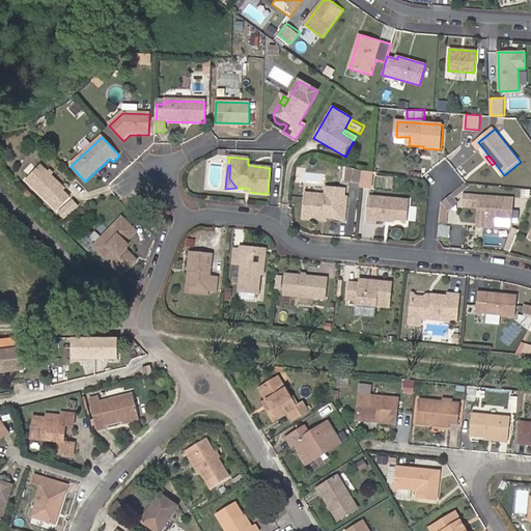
[(39,167),(25,182),(56,213),(71,197),(39,167)]
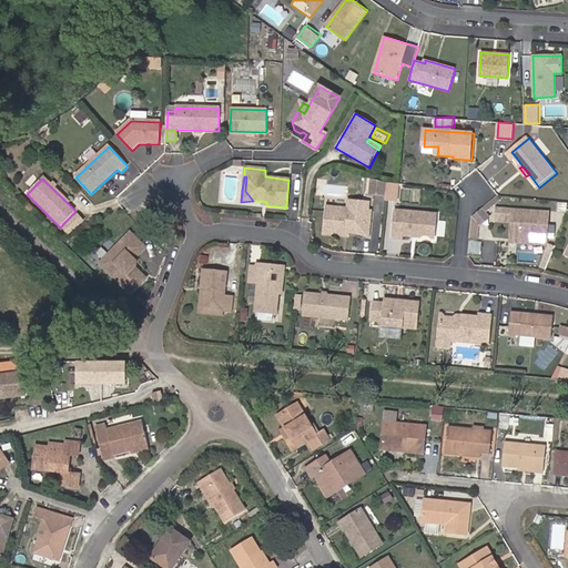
[(385,184),(369,179),(367,194),(384,196),(385,184)]
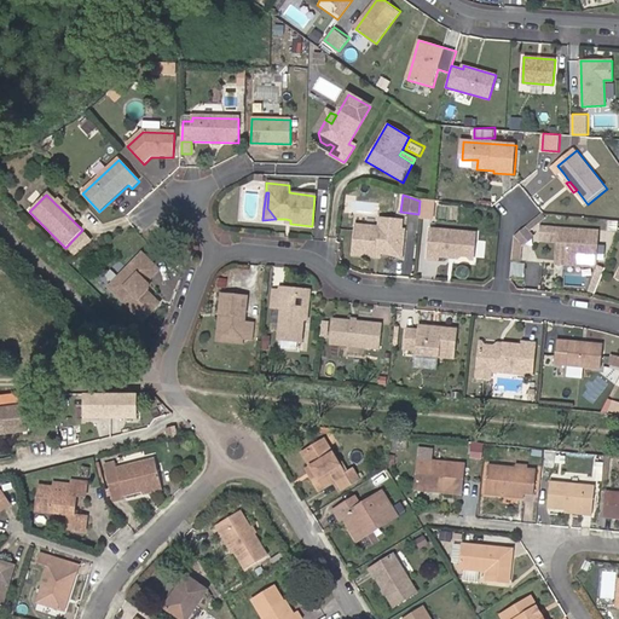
[(547,218),(543,214),(527,227),(531,231),(547,218)]
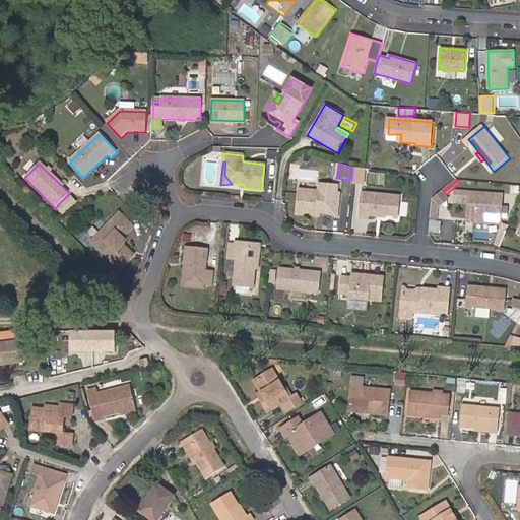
[(316,191),(300,189),(297,215),(314,216),(314,213),(319,214),(327,215),(334,213),(336,193),(337,187),(317,184),(316,191)]
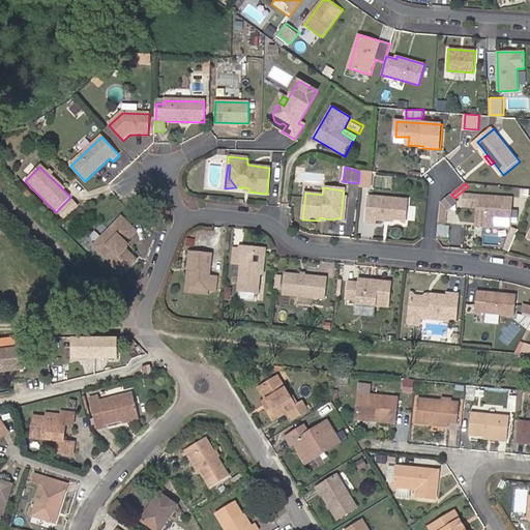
[(451,195),(442,203),(448,211),(449,212),(459,204),(454,198),(451,195)]
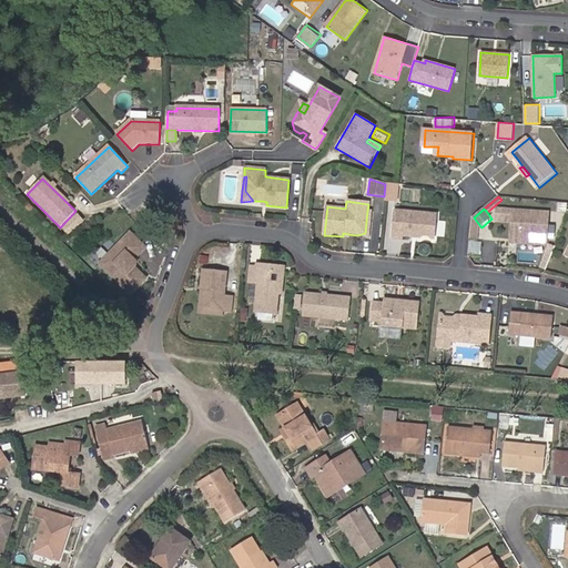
[(437,214),(395,210),(393,239),(403,240),(403,235),(413,236),(413,234),(435,235),(437,214)]
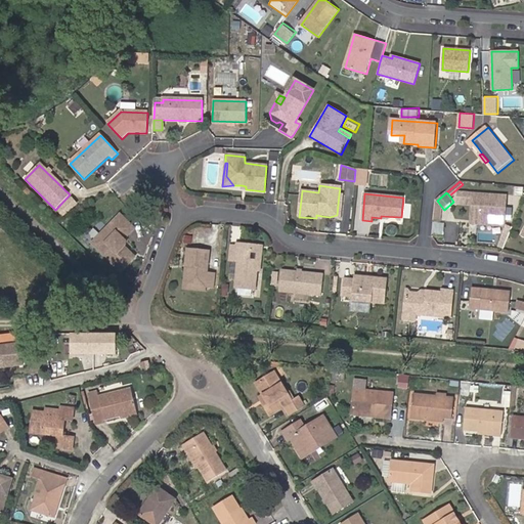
[(509,197),(476,194),(461,193),(460,204),(475,205),(474,219),(507,222),(509,197)]
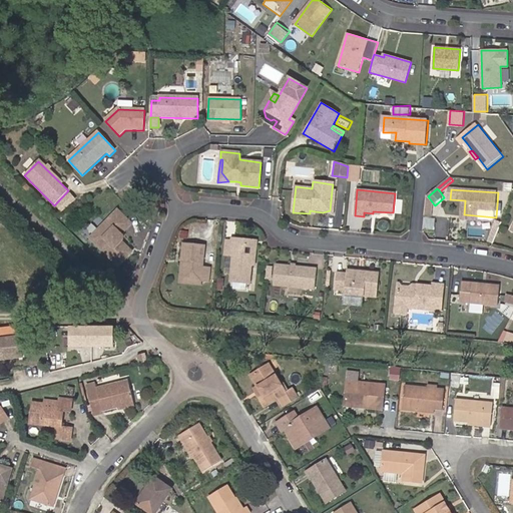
[(330,210),(323,212),(333,214),(336,191),(332,190),(330,210)]
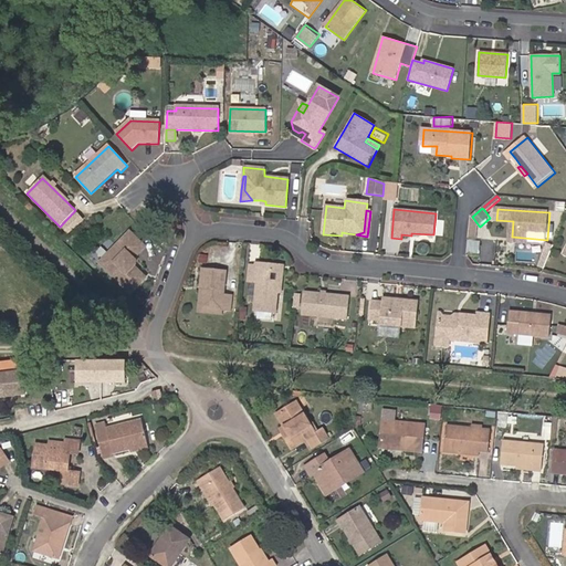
[(472,217),(470,236),(478,237),(479,226),(472,217)]
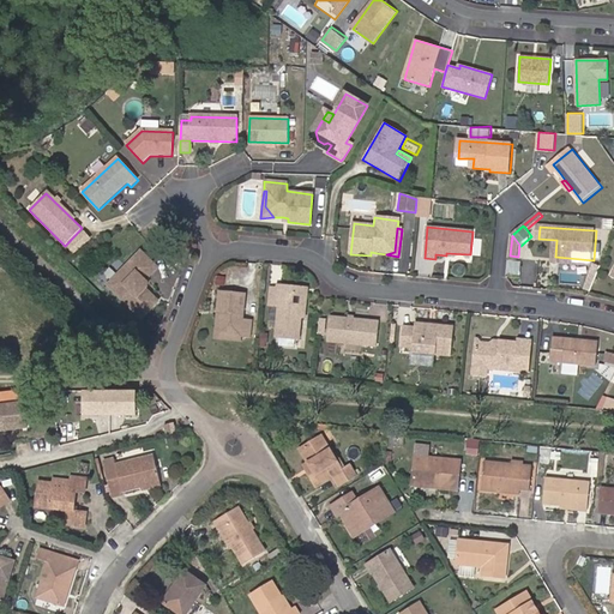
[(485,238),(474,236),(473,253),(483,254),(485,238)]
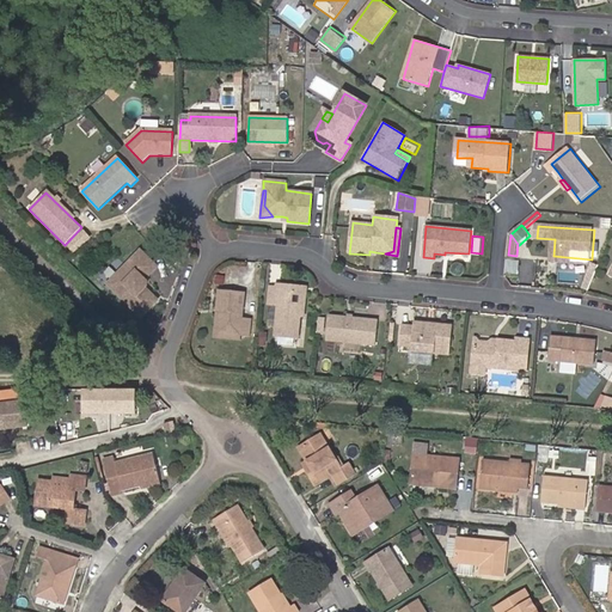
[(140,252),(115,280),(115,294),(140,319),(157,303),(144,291),(144,286),(159,270),(140,252)]
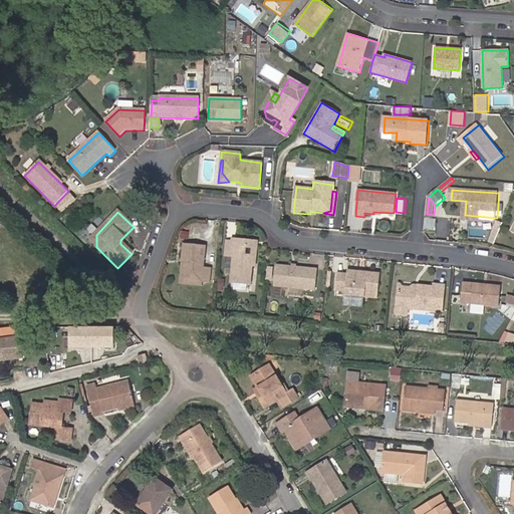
[(235,245),(255,247),(253,265),(256,265),(258,243),(234,240),(233,243),(235,243),(235,245)]
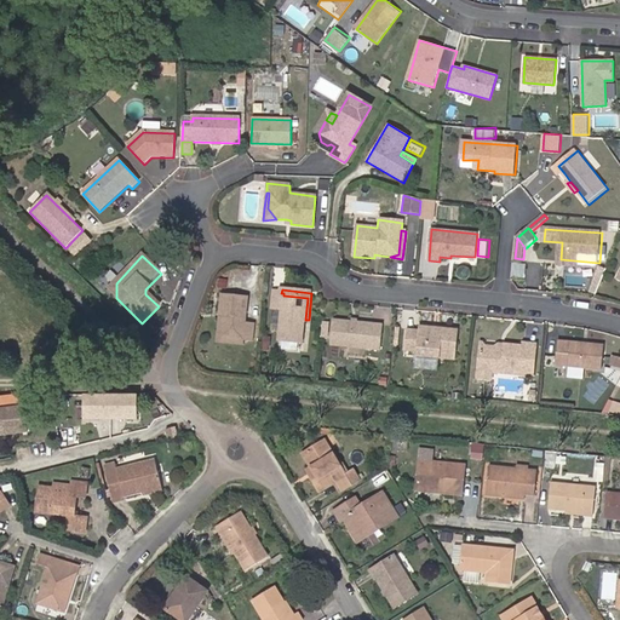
[(281,293),(275,292),(273,311),(281,311),(279,343),(303,345),(305,320),(308,298),(283,296),(283,293),(281,293)]
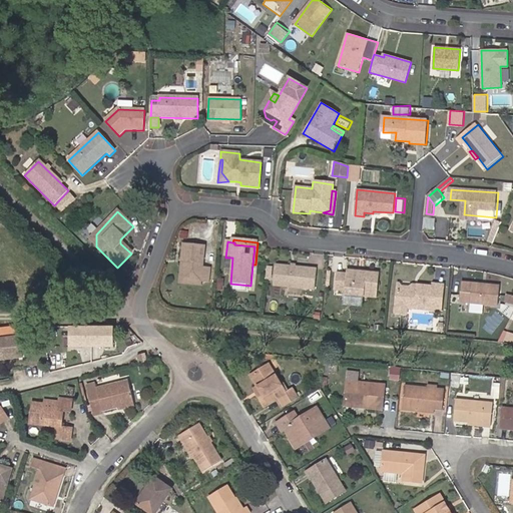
[(184,242),(182,261),(186,261),(184,276),(189,281),(203,283),(210,283),(211,269),(204,269),(207,245),(184,242)]
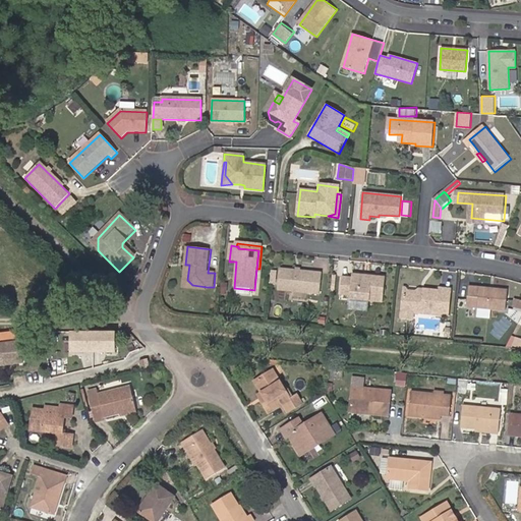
[(189,265),(185,265),(183,287),(207,290),(207,287),(192,285),(187,280),(189,265)]
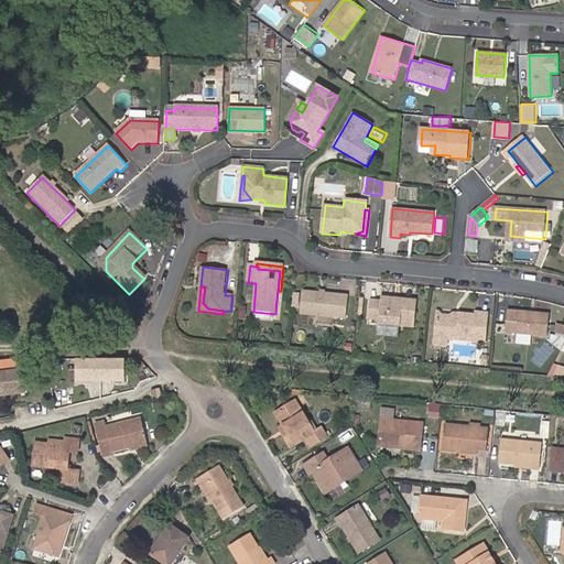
[(351,296),(305,292),(303,315),(349,321),(351,296)]
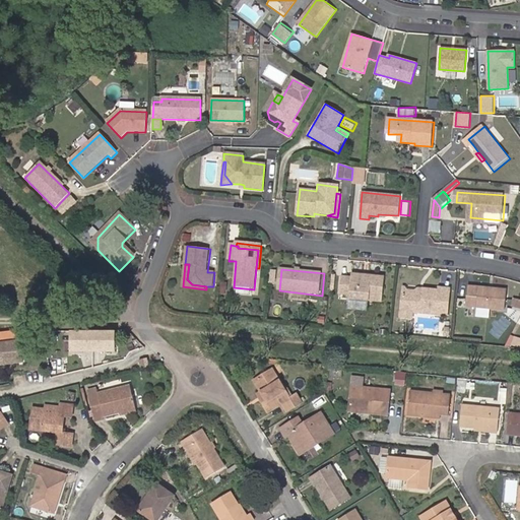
[(353,278),(343,277),(341,297),(351,297),(351,300),(384,303),(387,277),(353,274),(353,278)]
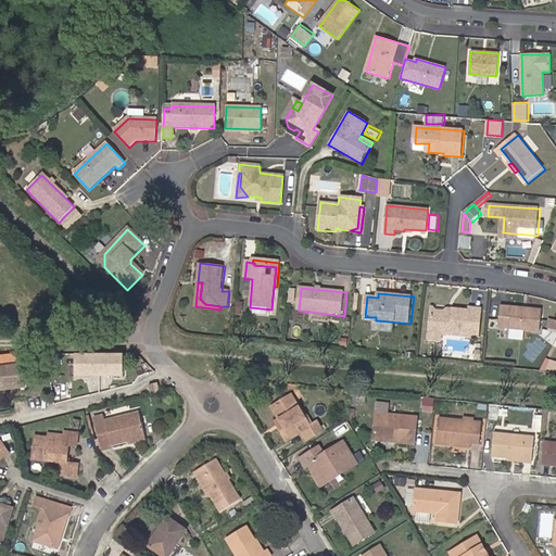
[(545,311),(515,307),(501,306),(498,328),(512,330),(543,332),(545,311)]
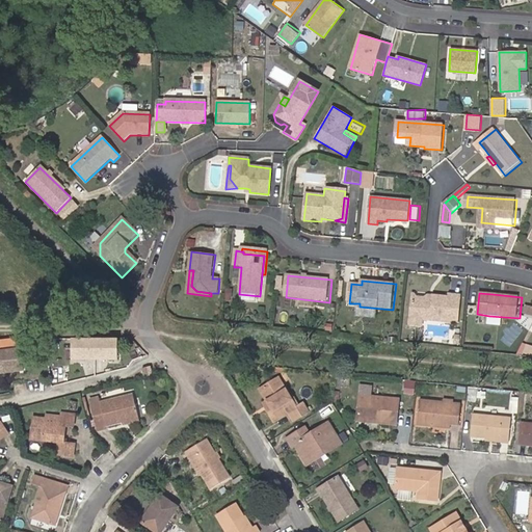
[(429,299),(416,297),(413,325),(425,326),(425,320),(459,324),(462,296),(453,295),(452,298),(436,297),(435,302),(431,302),(429,299)]
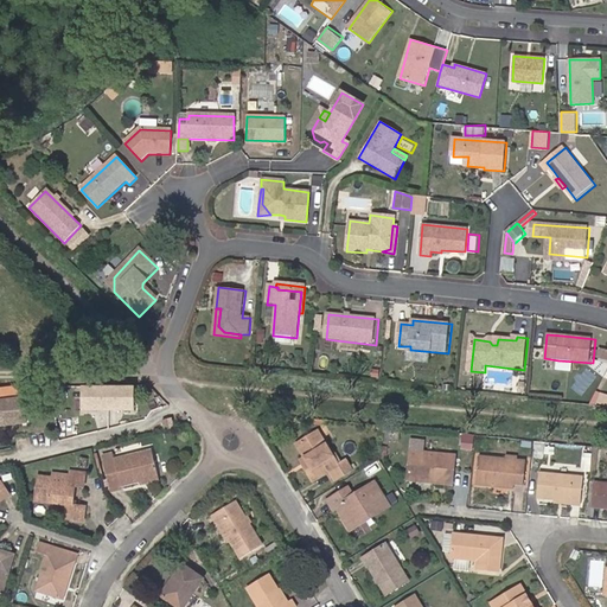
[(432,353),(410,352),(409,359),(430,362),(432,353)]
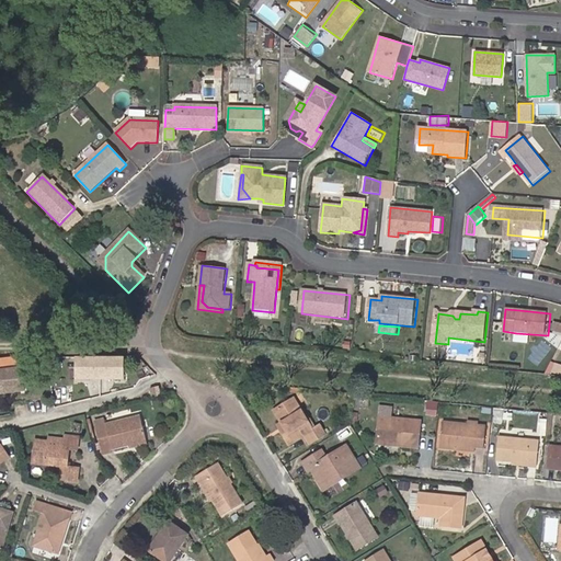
[(0,393),(25,390),(21,356),(0,357),(0,393)]
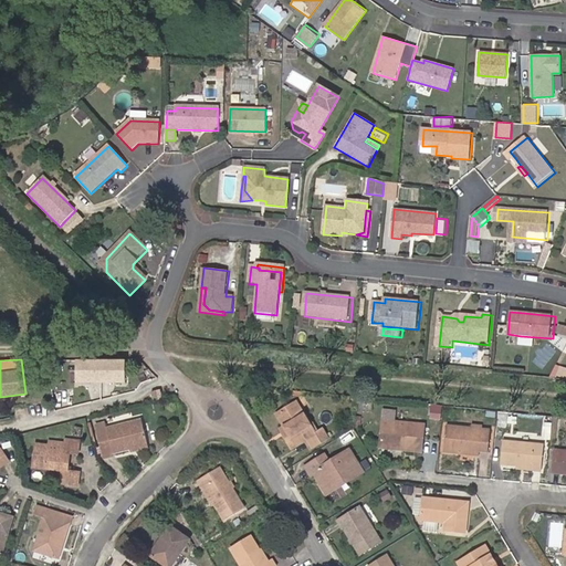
[(127,360),(77,359),(76,383),(127,384),(127,360)]
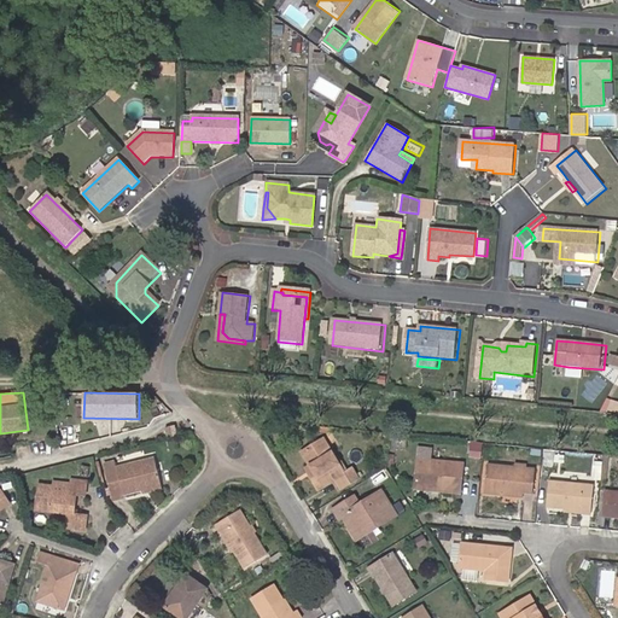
[(617,398),(607,396),(605,406),(617,409),(617,398)]
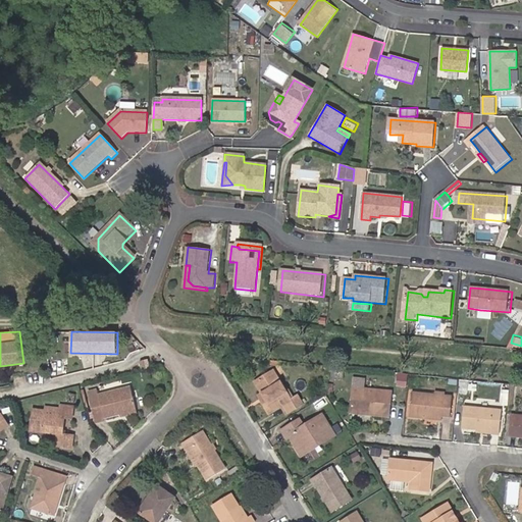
[(265,399),(262,401),(262,402),(269,413),(280,406),(284,413),(302,403),(297,395),(293,398),(290,400),(282,388),(282,387),(271,371),(255,380),(255,381),(262,393),(265,399)]
